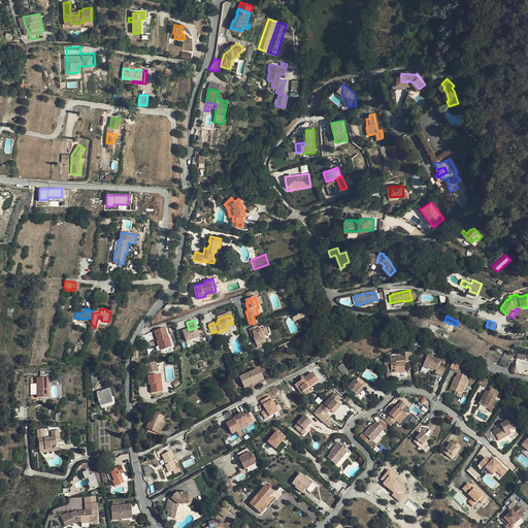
[(428,331),(447,339),(451,332),(455,325),(451,323),(450,324),(447,330),(431,324),(428,331)]
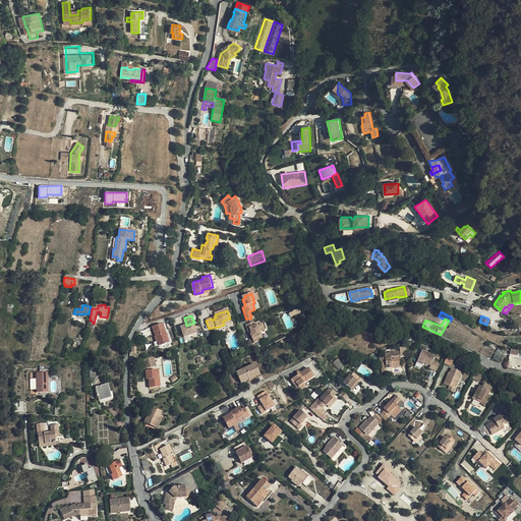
[(445,328),(467,339),(472,333),(450,322),(449,321),(445,328)]
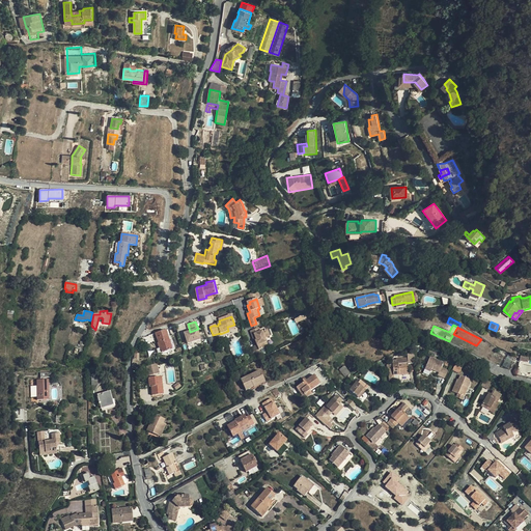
[(258,328),(251,331),(253,339),(255,339),(257,345),(251,347),(254,357),(261,355),(259,351),(266,347),(264,342),(266,342),(264,338),(270,336),(267,330),(260,332),(258,328)]
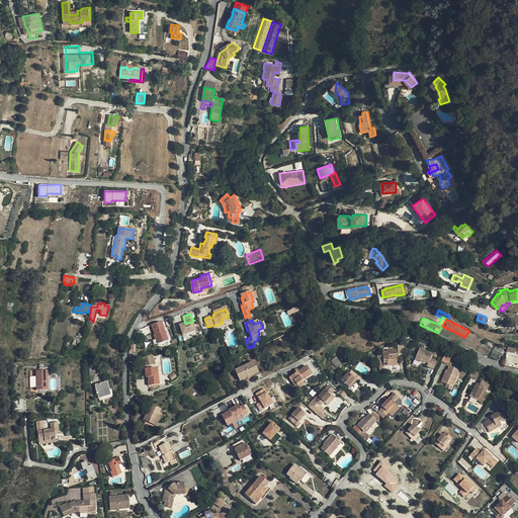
[(151,325),(154,335),(156,335),(157,339),(155,339),(157,344),(167,341),(161,322),(156,324),(151,325)]
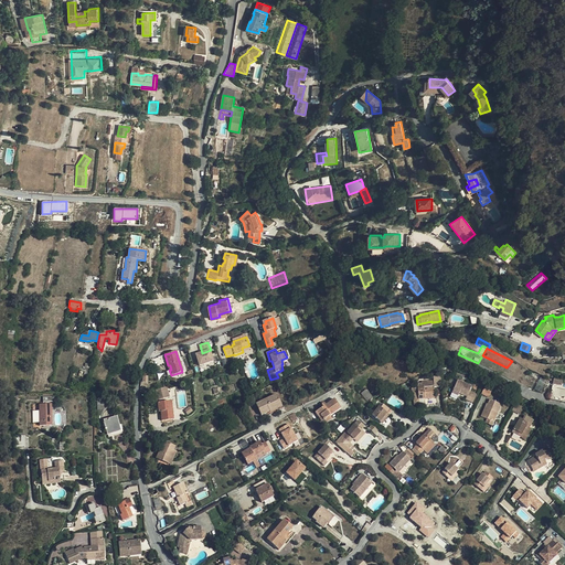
[(178,351),(176,351),(182,372),(184,371),(178,351)]
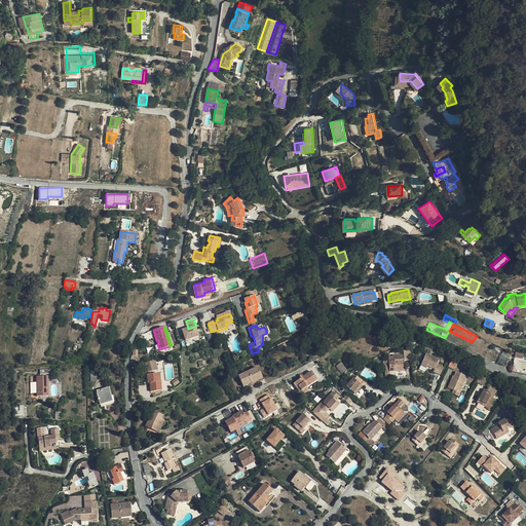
[(445,338),(467,349),(472,342),(449,331),(445,338)]
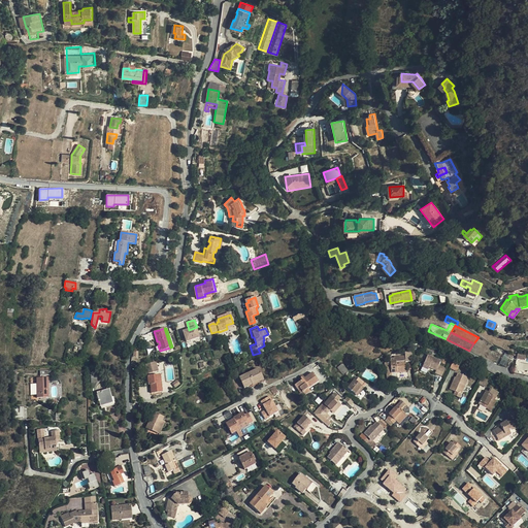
[(473,343),(508,362),(512,355),(479,337),(473,343)]
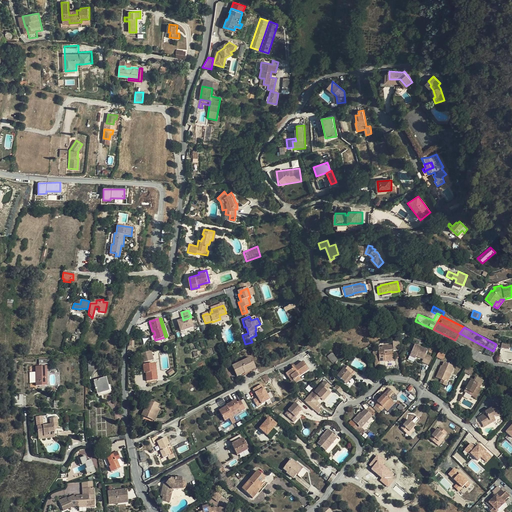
[(459,333),(455,340),(484,355),(490,356),(493,351),(459,333)]
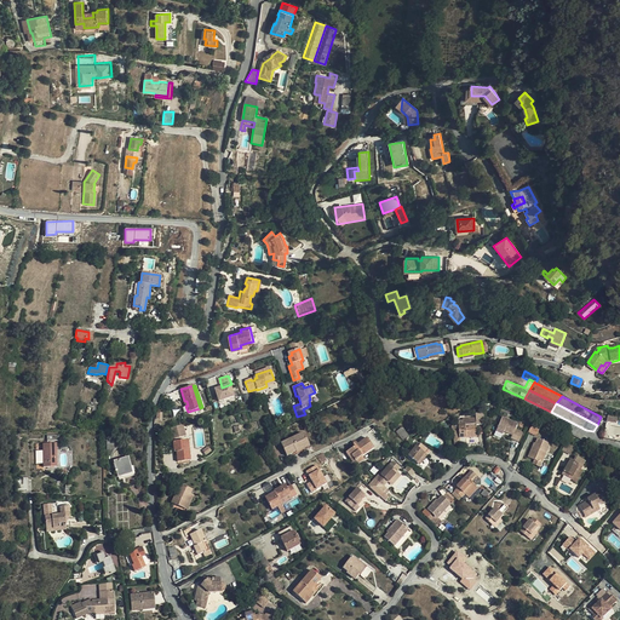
[(477,435),(477,423),(484,423),(484,413),(477,413),(477,418),(464,418),(464,419),(459,419),(459,422),(453,423),(453,429),(459,429),(460,435),(466,435),(477,435)]
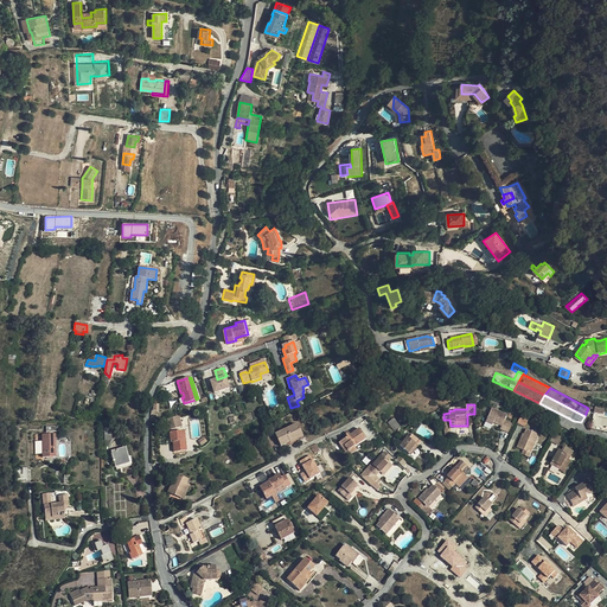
[(489,426),(494,429),(504,433),(511,417),(496,410),(489,426)]
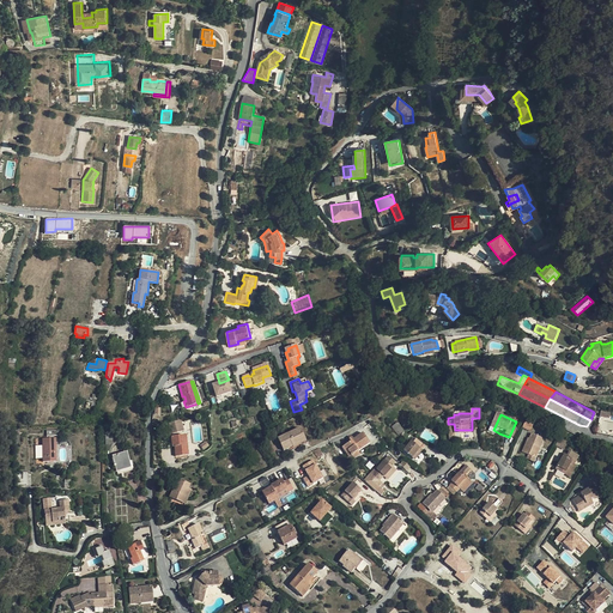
[(182,430),(180,420),(169,423),(171,432),(182,430)]
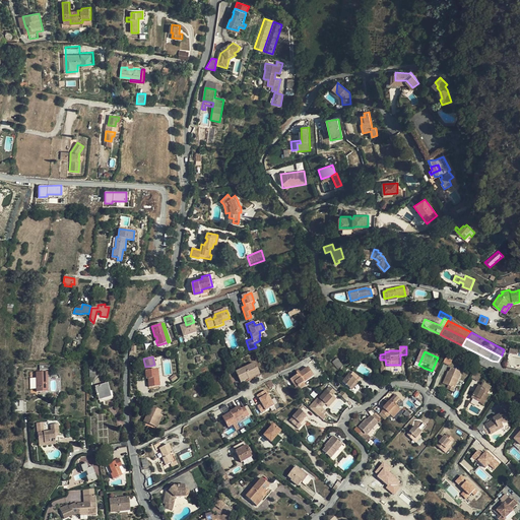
[(343,367),(337,359),(332,363),(338,371),(343,367)]
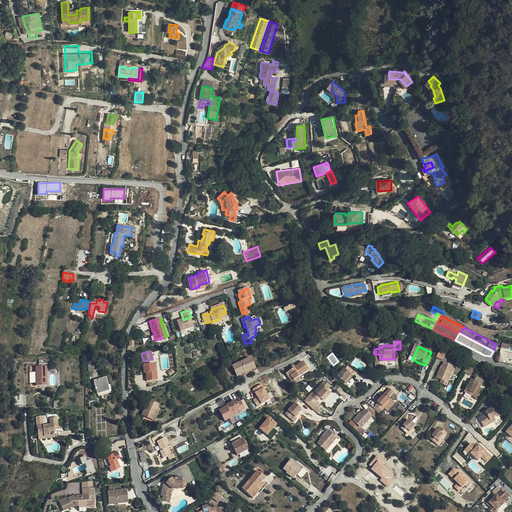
[(385,363),(385,359),(380,359),(379,354),(374,354),(375,363),(385,363)]
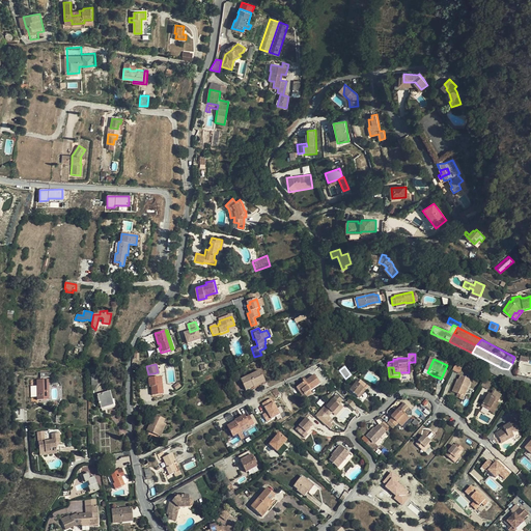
[(253,386),(264,381),(259,371),(241,381),(246,391),(248,389),(253,387),(253,386)]
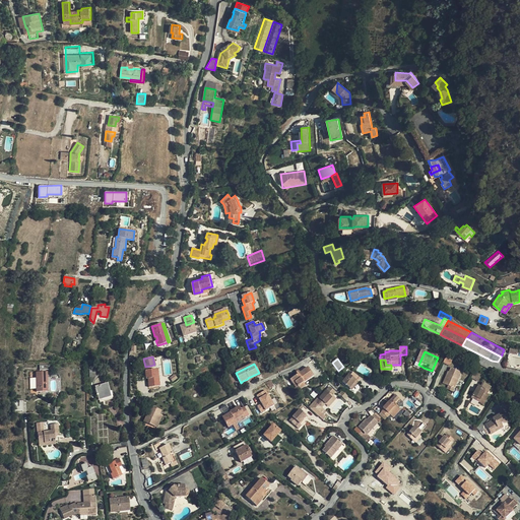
[(300,373),(296,376),(290,380),(296,388),(298,387),(300,390),(306,386),(304,383),(314,376),(308,368),(300,373)]
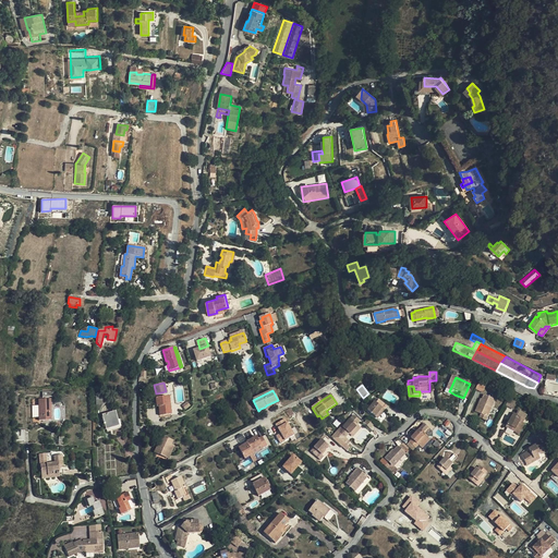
[(476,410),(488,397),(484,396),(482,400),(481,399),(476,410)]
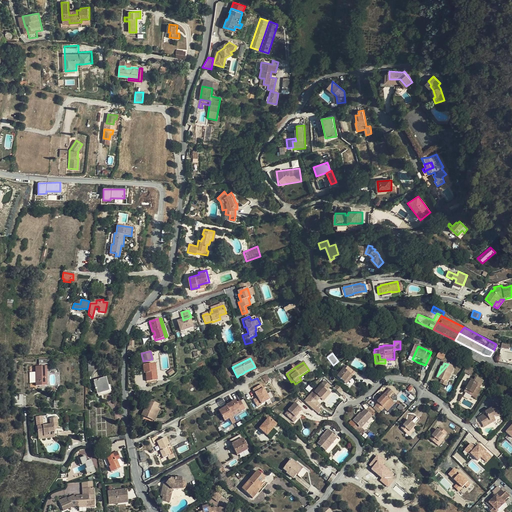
[(155,364),(143,365),(144,372),(145,372),(146,381),(156,380),(155,364)]
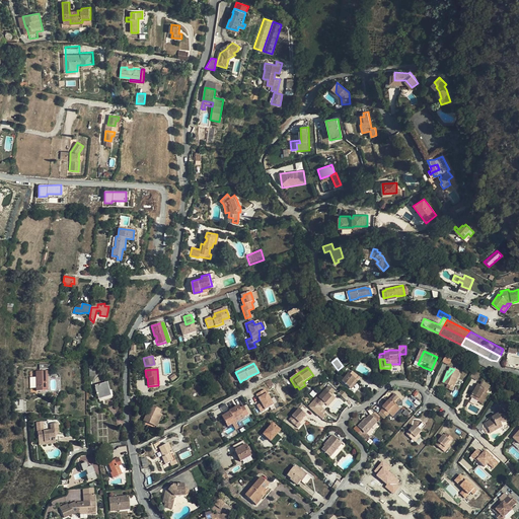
[(460,372),(454,369),(443,381),(442,383),(447,385),(453,388),(460,372)]
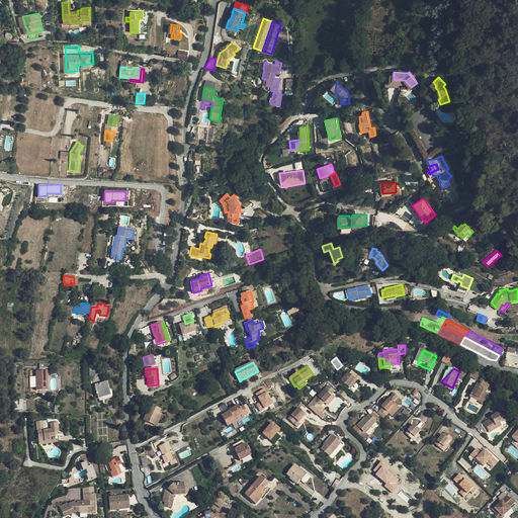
[(48,390),(47,370),(35,371),(36,390),(48,390)]
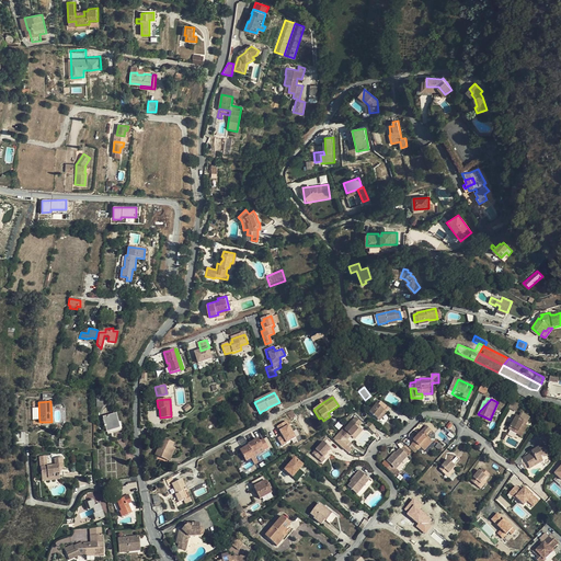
[(279,404),(279,402),(267,408),(267,409),(262,411),(263,414),(281,407),(279,404)]
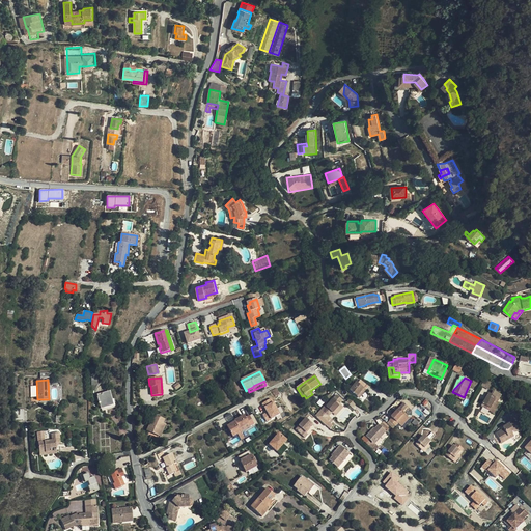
[(364,391),(357,398),(358,399),(368,389),(359,382),(357,385),(364,391)]
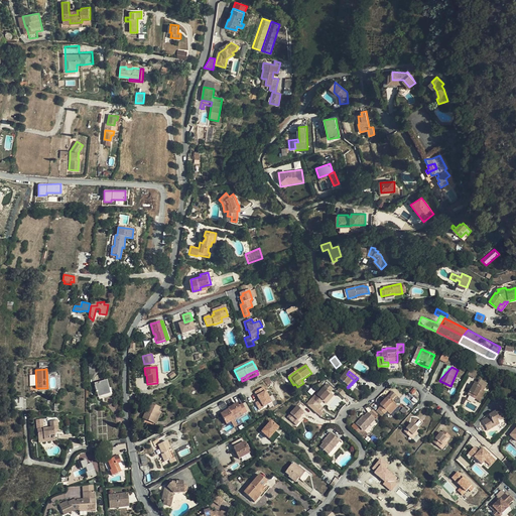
[(339,381),(347,387),(354,380),(347,374),(346,373),(339,381)]
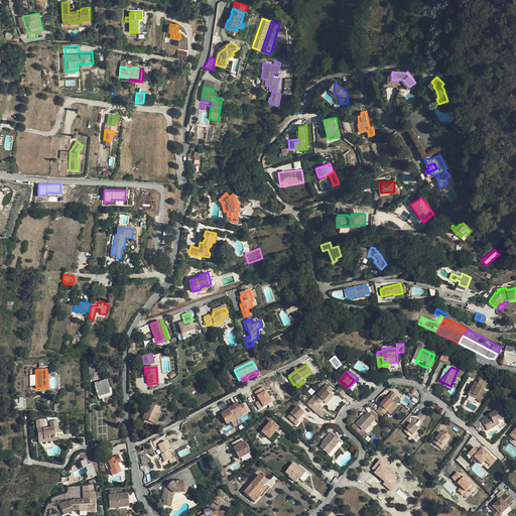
[(110,393),(106,380),(95,384),(98,396),(110,393)]
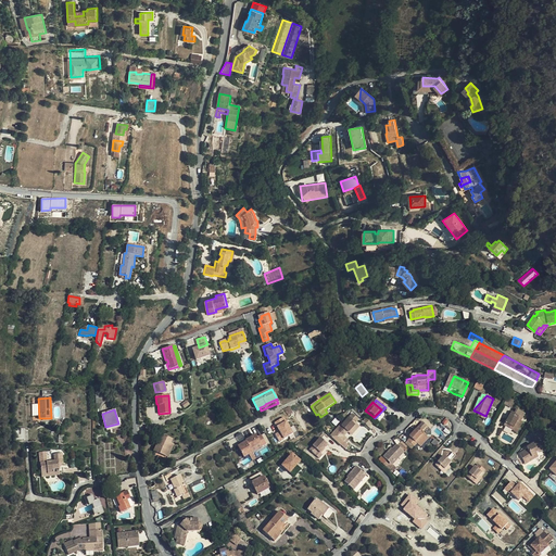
[(512,432),(518,421),(520,417),(512,414),(504,428),(512,432)]
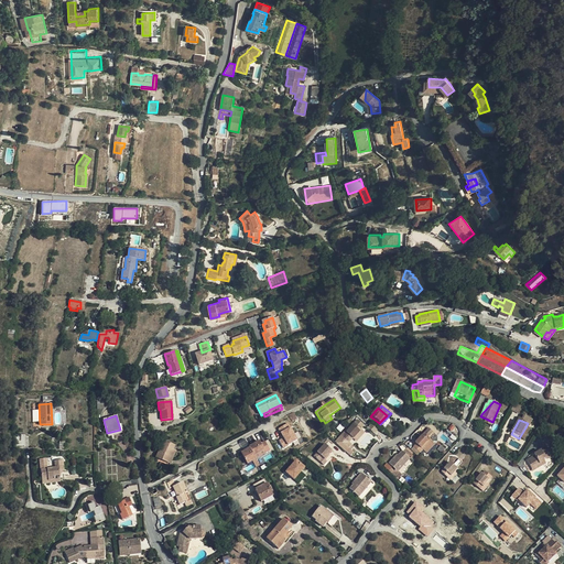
[(288,424),(278,430),(283,438),(279,441),(282,448),(288,446),(297,440),(288,424)]
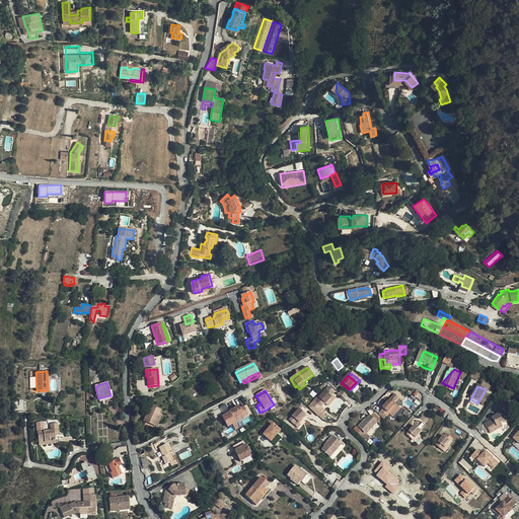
[(325,390),(318,397),(324,403),(325,402),(331,396),(325,390)]
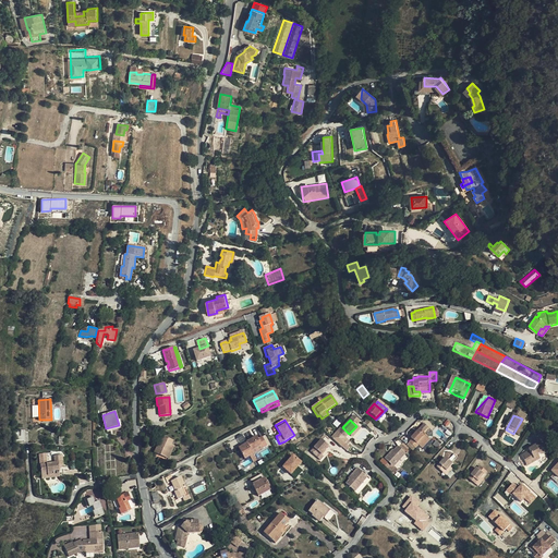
[(423,447),(433,439),(429,435),(427,432),(433,427),(429,423),(424,427),(423,428),(421,431),(417,432),(414,435),(415,436),(412,439),(416,446),(420,443),(423,447)]
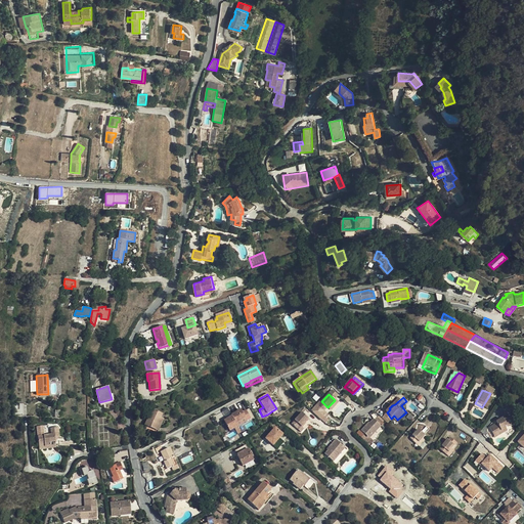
[(328,407),(321,401),(318,404),(324,410),(328,407)]
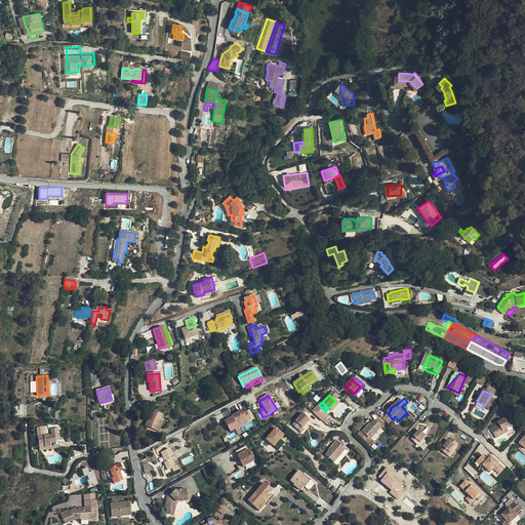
[(145,426),(155,431),(160,419),(162,415),(152,410),(145,426)]
